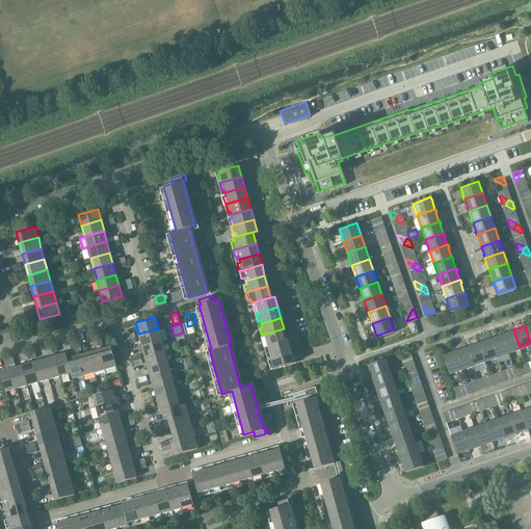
[(161,339),(158,328),(138,334),(141,345),(161,339)]
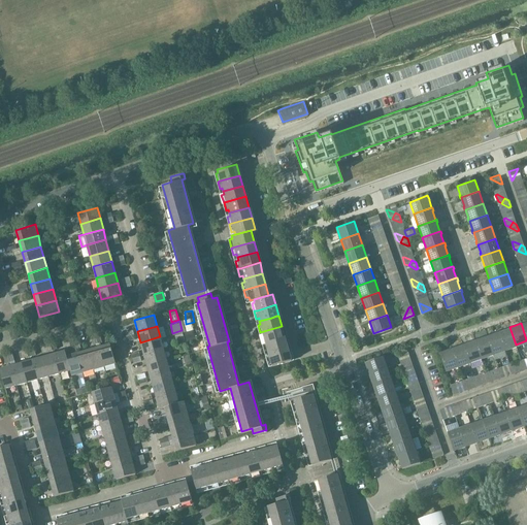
[(262,339),(264,339),(265,342),(277,339),(285,336),(282,326),(260,332),(262,339)]
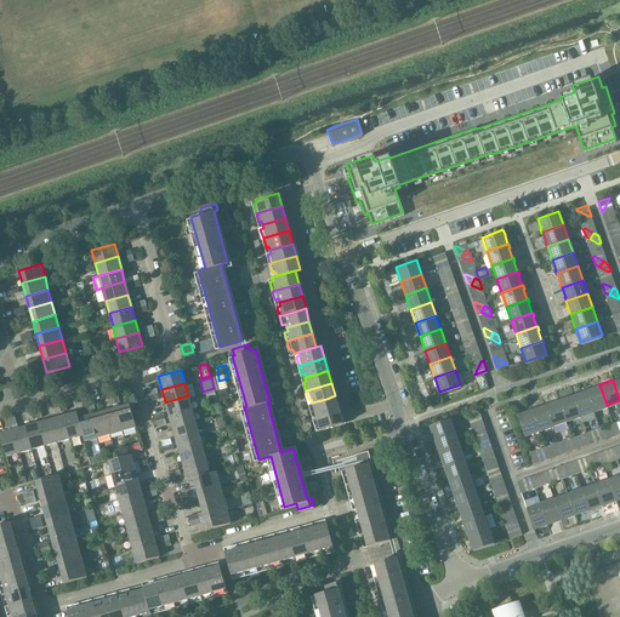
[(593,410),(607,405),(599,384),(589,388),(585,389),(586,389),(593,410)]
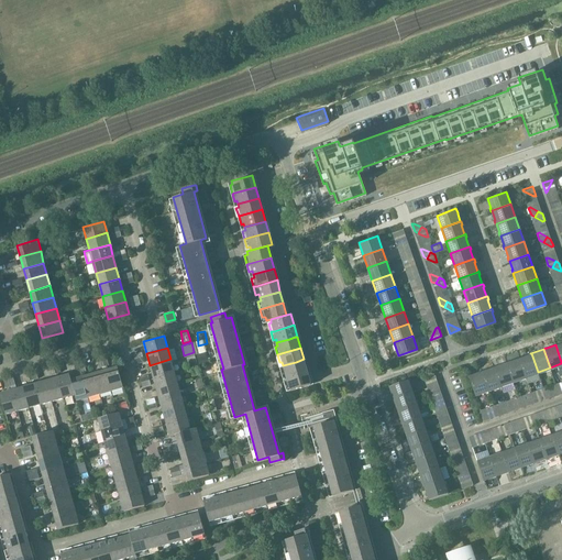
[(525,376),(538,372),(531,353),(521,357),(518,357),(518,358),(525,376)]
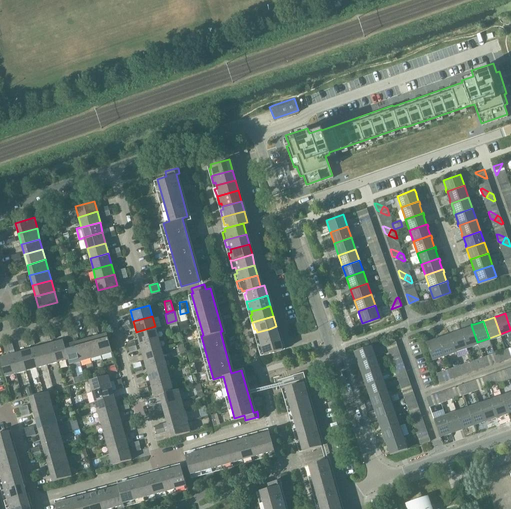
[(477,342),(471,325),(463,328),(462,327),(460,328),(460,329),(466,346),(477,342)]
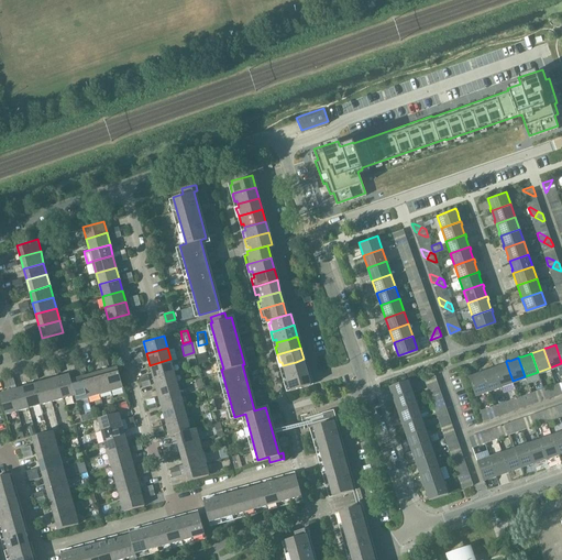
[(174,371),(171,359),(150,365),(153,376),(174,371)]
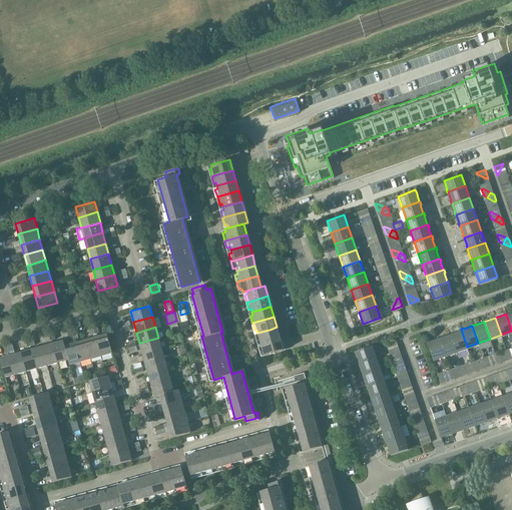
[(277,327),(270,330),(258,333),(259,336),(257,337),(259,344),(280,338),(277,327)]
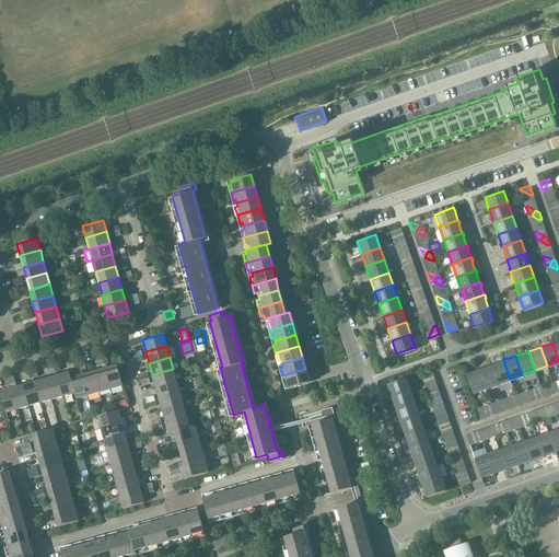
[(510,379),(503,360),(493,363),(493,362),(490,363),(491,364),(498,383),(510,379)]
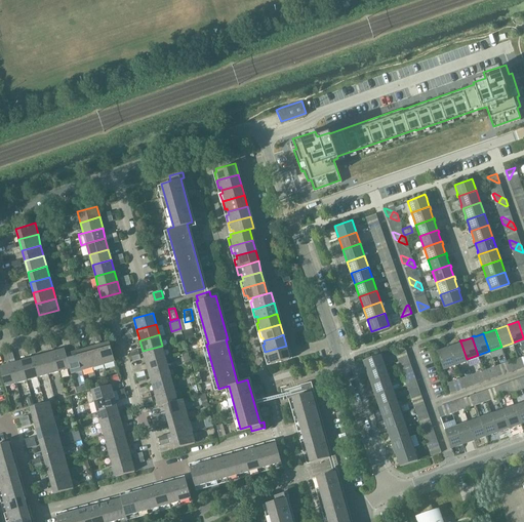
[(114,359),(109,340),(97,344),(103,362),(114,359)]
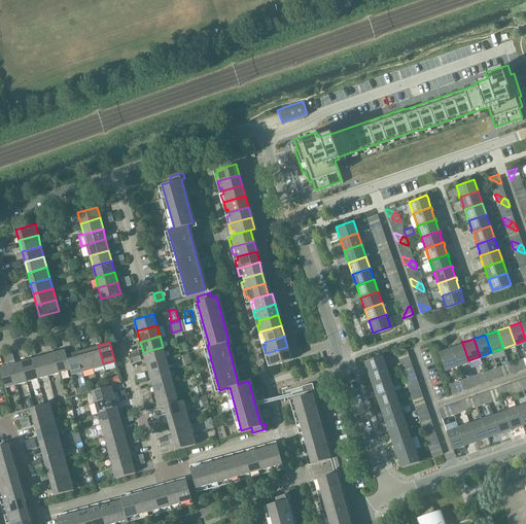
[(468,360),(462,343),(453,346),(453,345),(450,346),(450,347),(456,364),(468,360)]
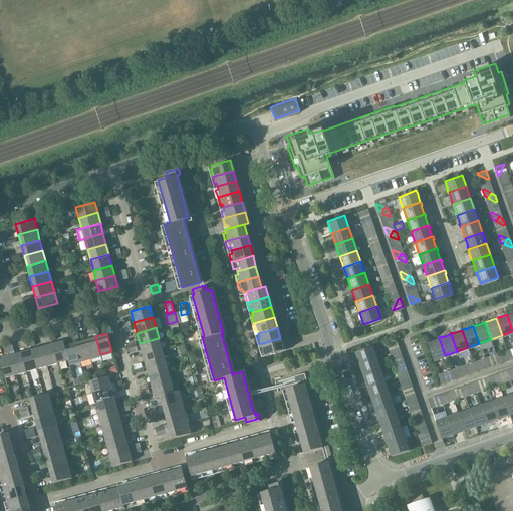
[(95,336),(85,339),(90,357),(100,354),(95,336)]
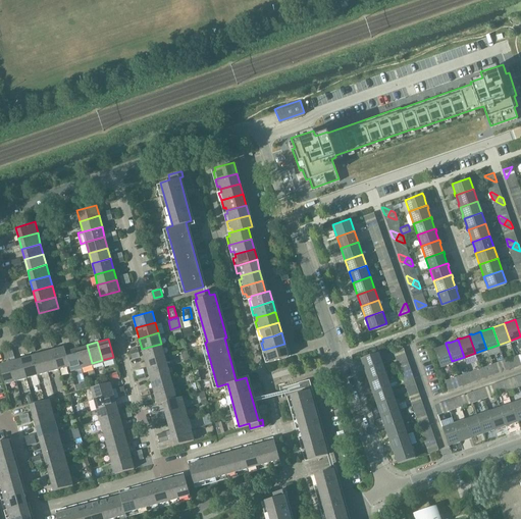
[(163,354),(161,344),(142,349),(145,359),(163,354)]
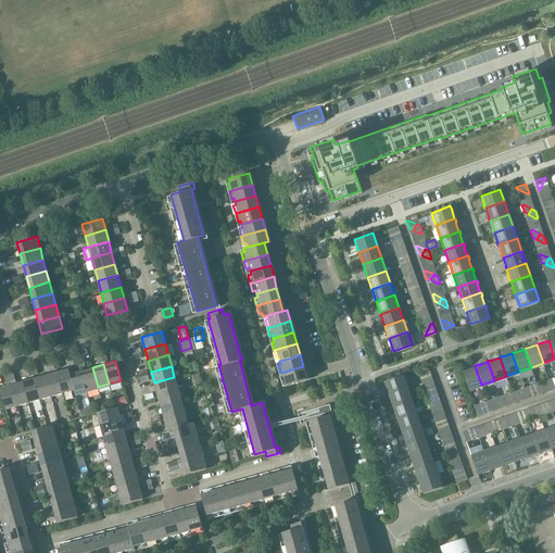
[(303,366),(280,373),(282,380),(285,380),(286,384),(306,378),(303,366)]
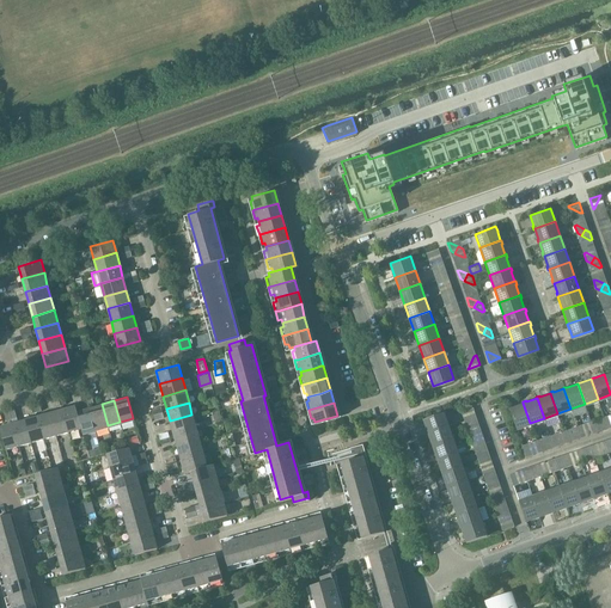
[(515,428),(530,423),(523,403),(514,405),(513,405),(511,406),(508,407),(515,428)]
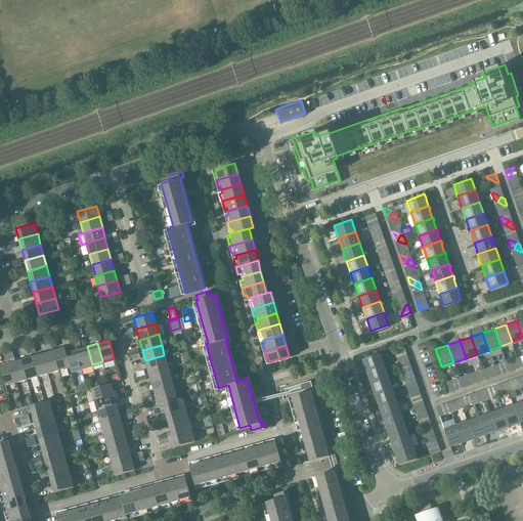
[(58,368),(69,365),(66,352),(66,351),(63,346),(52,349),(58,368)]
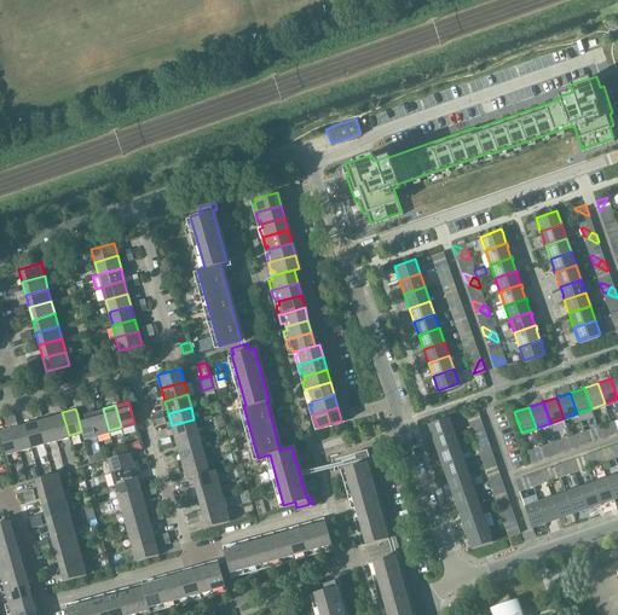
[(96,434),(109,430),(103,408),(90,412),(96,434)]
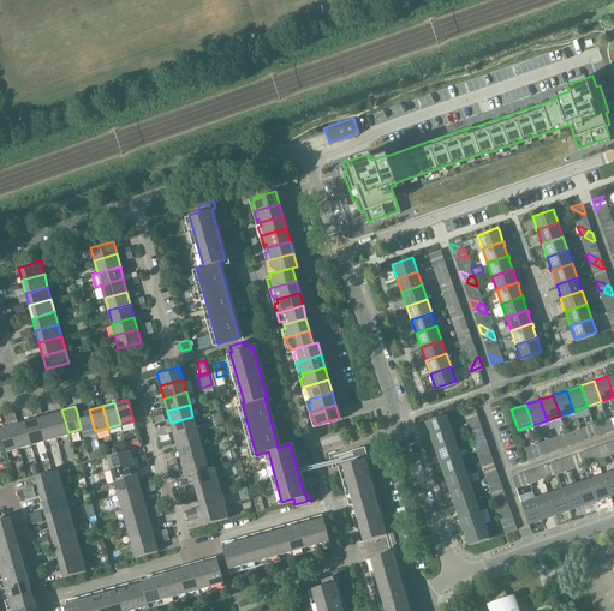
[(464,412),(476,419),(478,418),(475,408),(463,412),(464,412)]
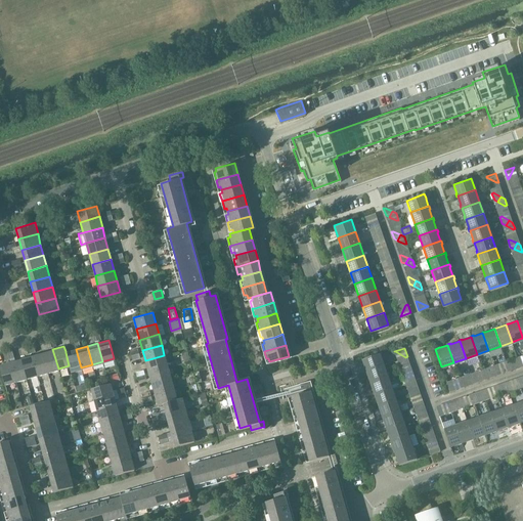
[(52,349),(42,352),(47,372),(58,368),(52,349)]
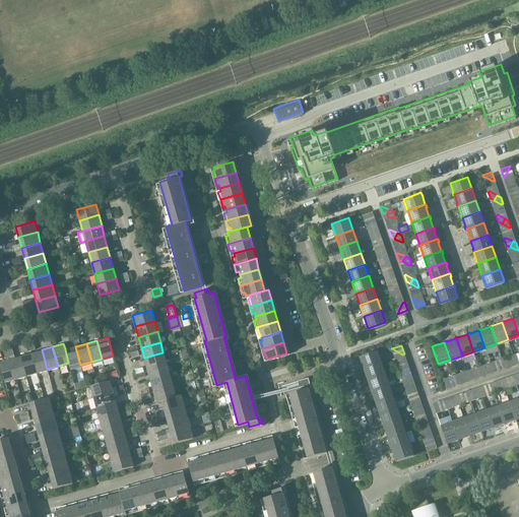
[(65,349),(68,363),(70,368),(80,365),(75,346),(65,348),(65,349)]
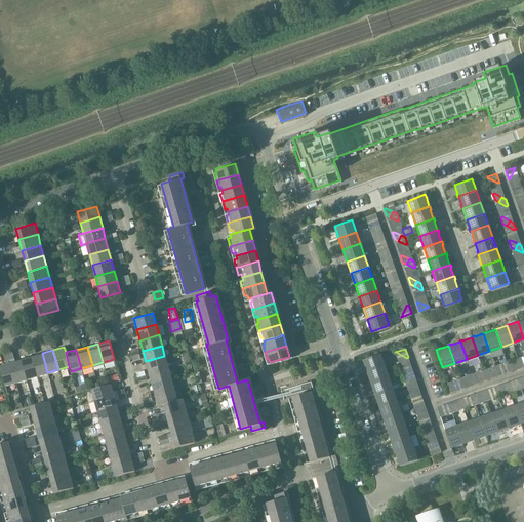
[(37,375),(47,372),(42,353),(32,356),(37,375)]
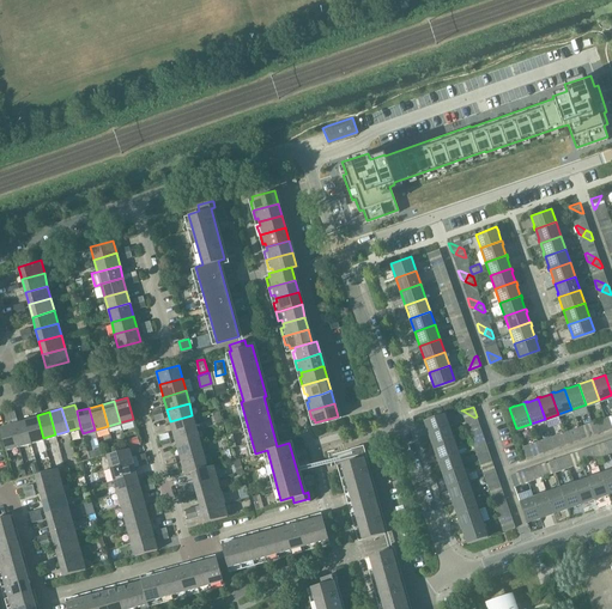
[(423,419),(429,432),(449,425),(444,412),(423,419)]
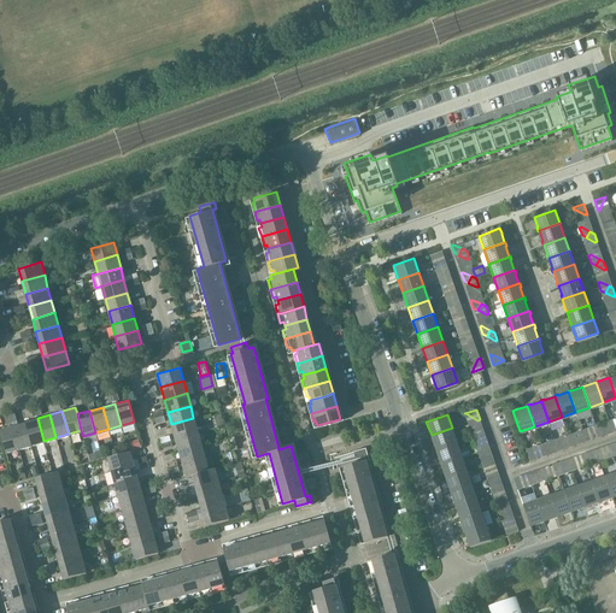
[(44,441),(37,418),(24,422),(30,444),(44,441)]
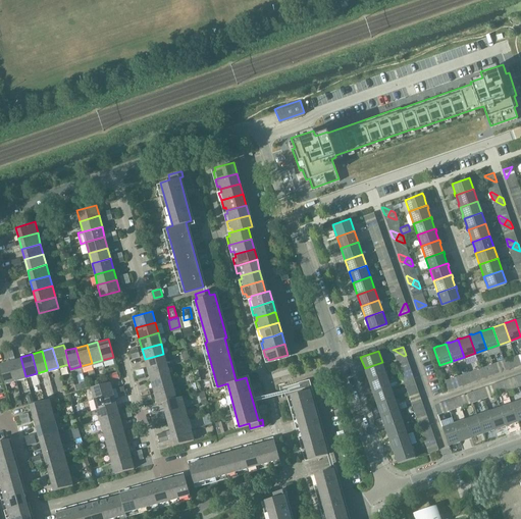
[(145,359),(148,370),(166,365),(163,354),(145,359)]
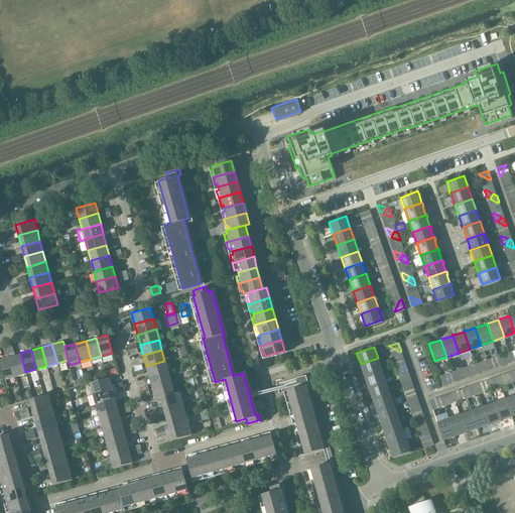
[(25,372),(20,353),(10,356),(15,375),(25,372)]
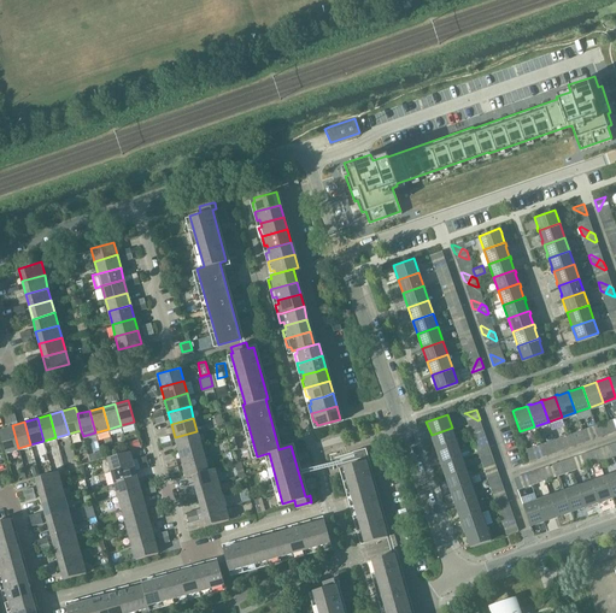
[(599,424),(598,423),(591,425),(588,430),(594,432),(599,424)]
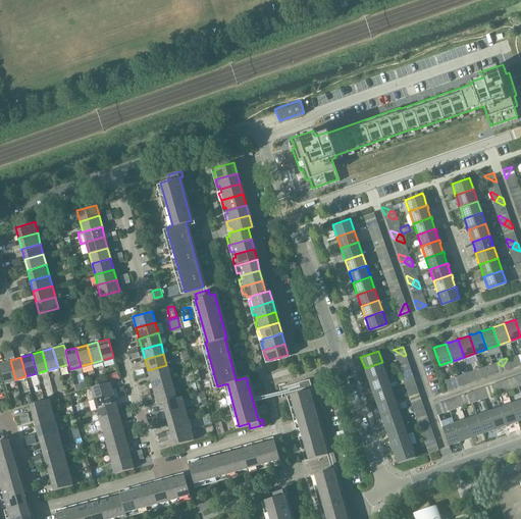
[(15,379),(10,360),(0,362),(0,366),(4,382),(15,379)]
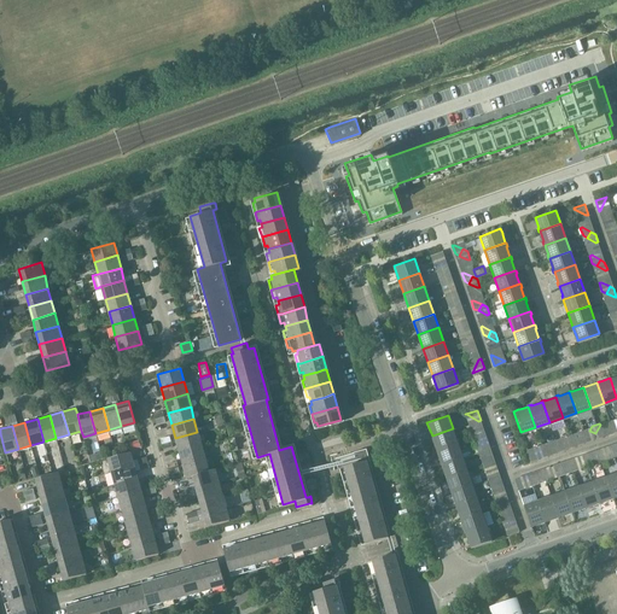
[(437,450),(458,443),(453,428),(432,436),(437,450)]
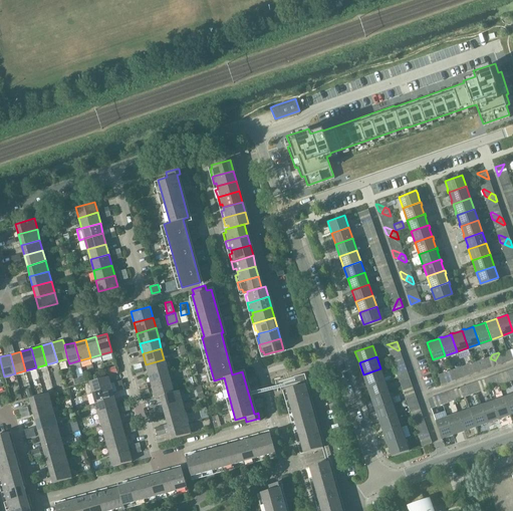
[(486,365),(487,366),(493,364),(495,360),(490,358),(486,365)]
